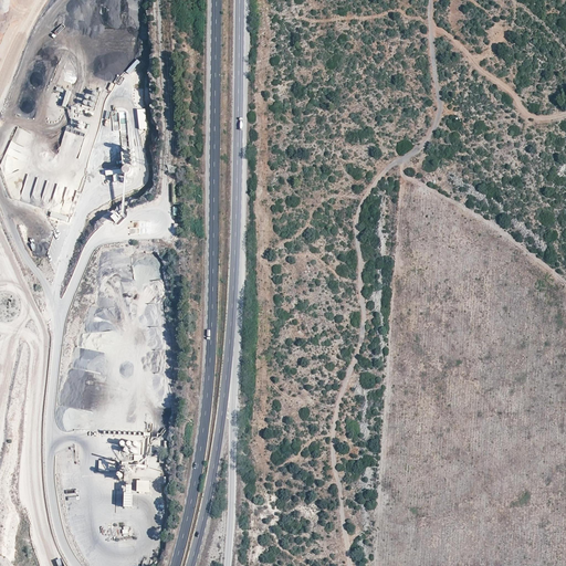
[(129,73),(139,62),(137,60),(127,71),(129,73)]
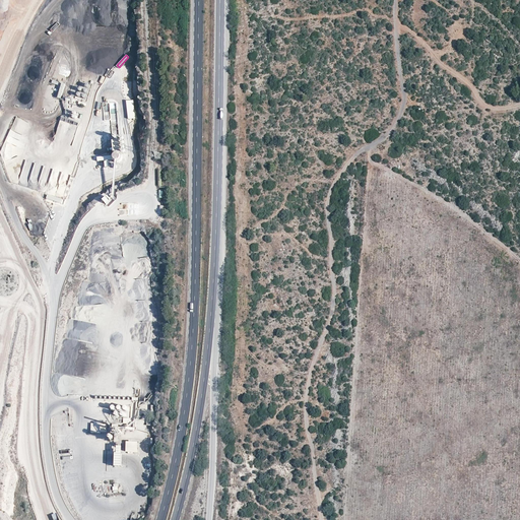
[(60,99),(65,83),(61,82),(57,98),(60,99)]
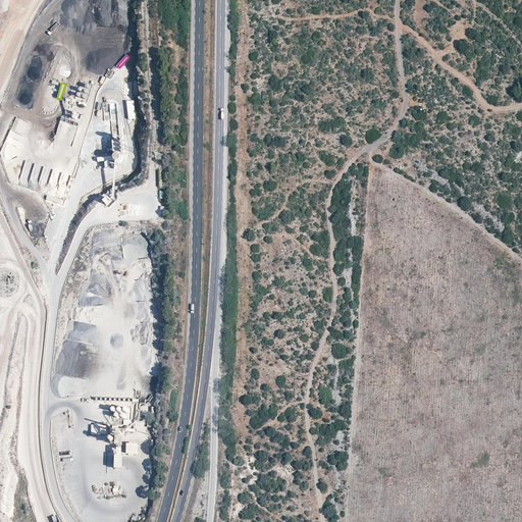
[(135,100),(127,100),(127,119),(136,119),(135,100)]
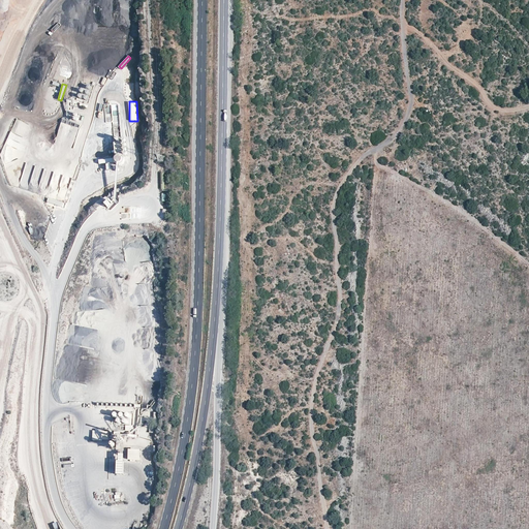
[(22,143),(27,123),(14,119),(9,138),(22,143)]
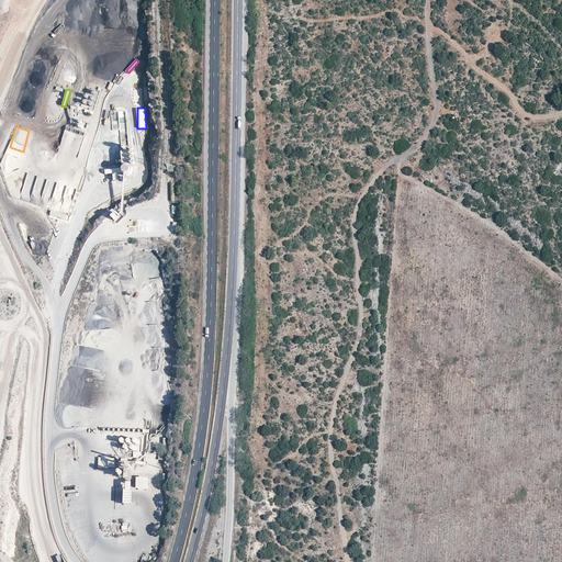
[(130,150),(121,150),(121,164),(130,164),(130,150)]
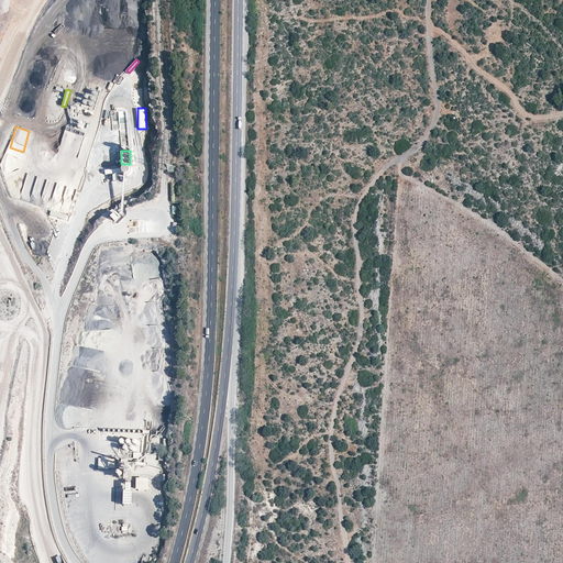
[(112,220),(110,214),(114,212),(113,210),(99,216),(102,223),(112,220)]
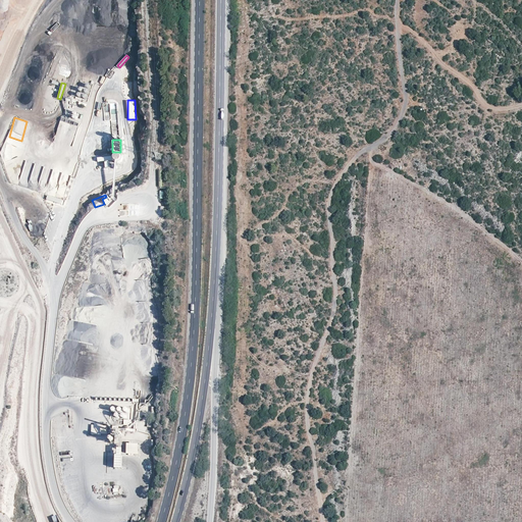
[(47,196),(46,201),(62,206),(64,201),(47,196)]
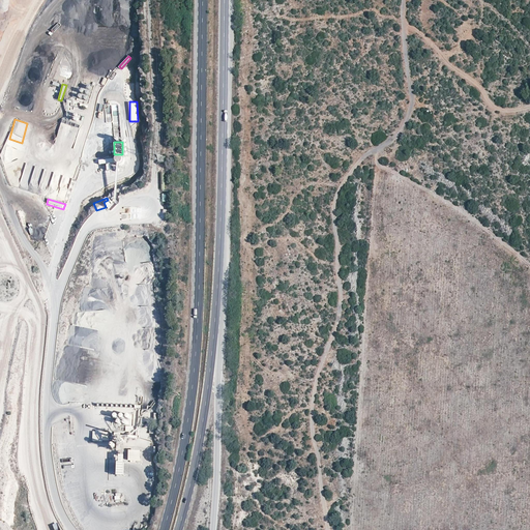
[(115,288),(80,289),(81,315),(76,315),(76,323),(80,323),(80,329),(107,328),(106,308),(115,308),(115,288)]
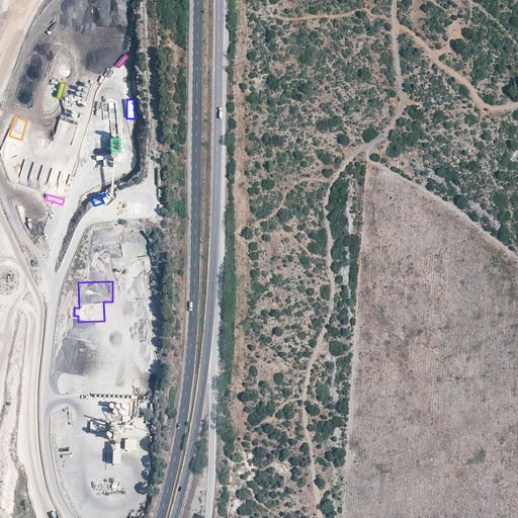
[(90,431),(106,431),(106,422),(90,421),(90,431)]
